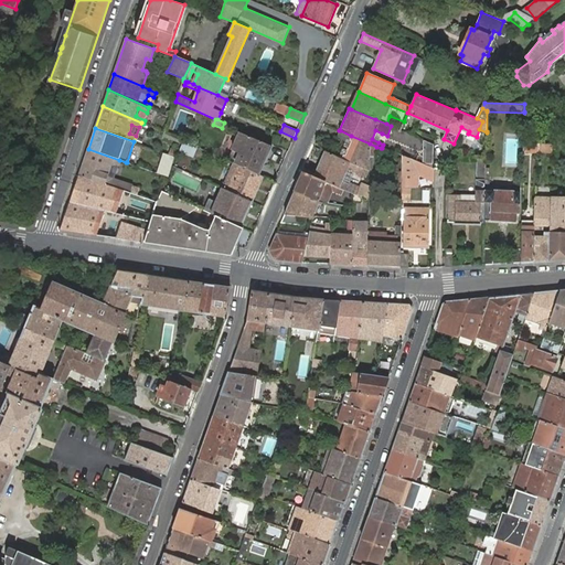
[(345,140),(339,157),(342,159),(343,155),(345,156),(352,141),(350,140),(351,136),(340,130),(338,137),(345,140)]
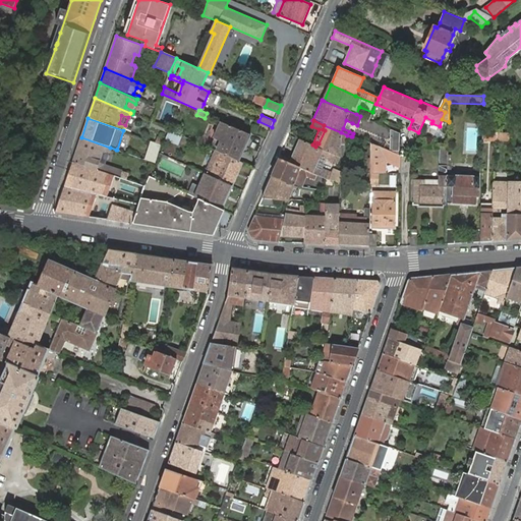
[(352,123),(346,120),(343,128),(349,131),(352,123)]
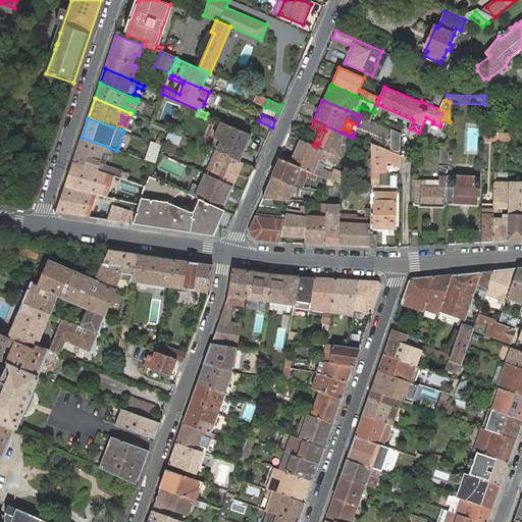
[(168,129),(152,122),(151,125),(167,133),(168,129)]
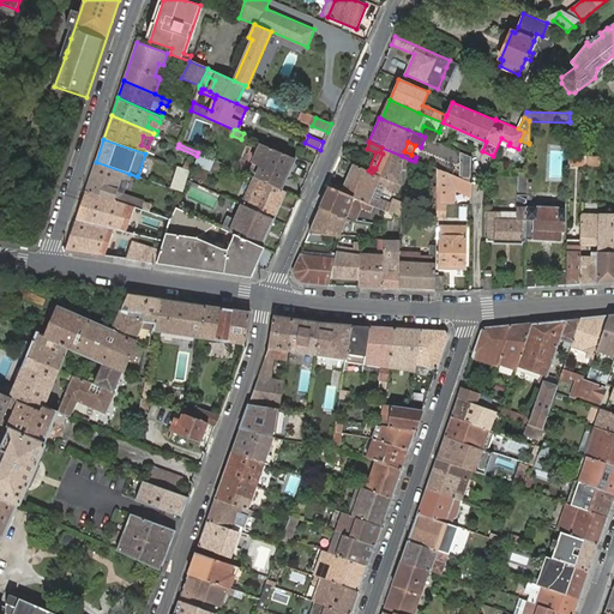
[(253,178),(282,191),(295,158),(266,145),(253,176),(253,178)]
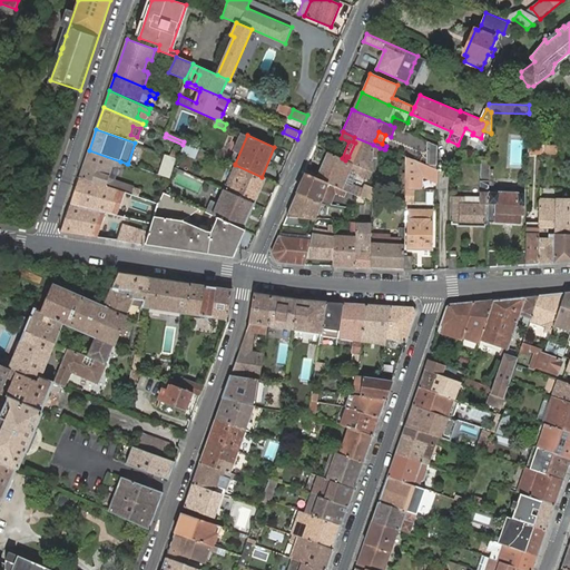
[(354,164),(373,172),(373,158),(380,158),(380,148),(373,145),(354,137),(353,141),(355,143),(349,157),(346,156),(345,160),(354,164)]
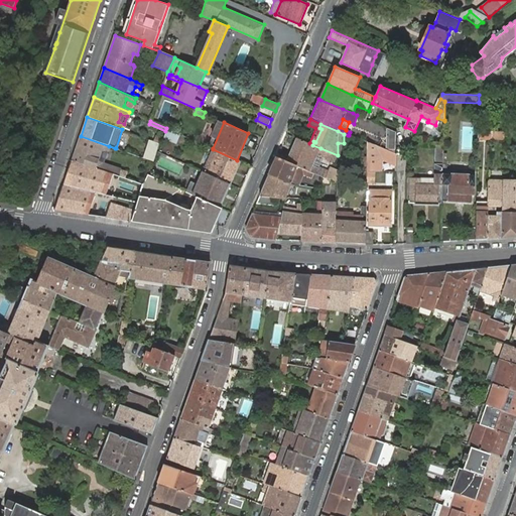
[(388,128),(387,150),(395,153),(396,132),(388,128)]
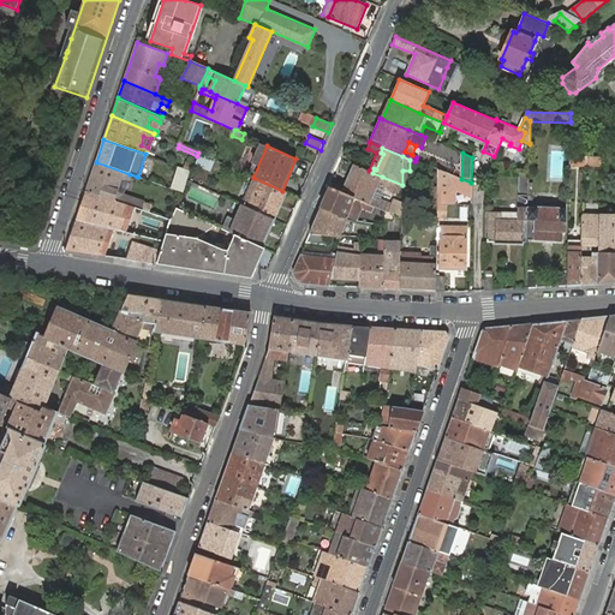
[(215,160),(201,154),(196,165),(209,171),(215,160)]
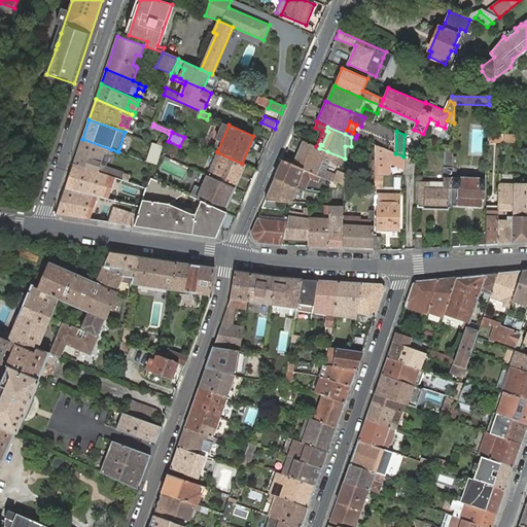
[(82,139),(74,164),(120,180),(124,172),(106,167),(105,170),(100,168),(105,152),(110,154),(111,149),(82,139)]
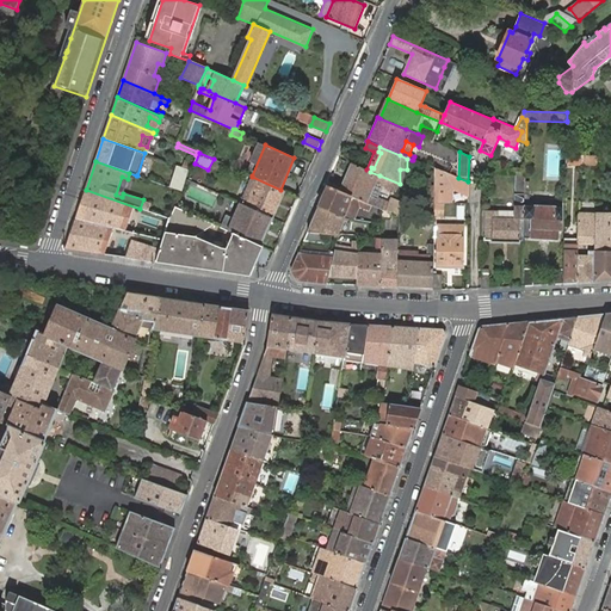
[(396,192),(400,184),(380,176),(370,172),(366,170),(352,164),(341,187),(329,183),(328,186),(340,191),(352,197),(368,203),(372,205),(382,209),(383,210),(387,211),(399,217),(400,213),(402,204),(390,198),(389,203),(377,198),(376,201),(376,202),(369,199),(376,183),(383,185),(382,186),(396,192)]
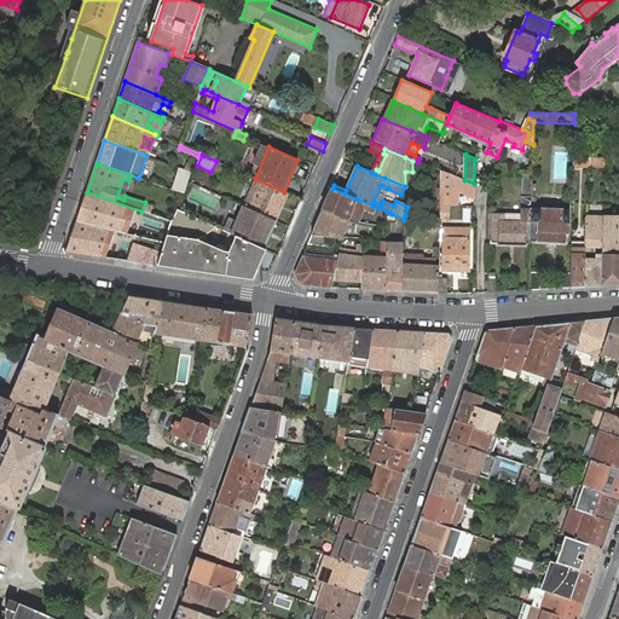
[(180,167),(173,190),(185,194),(192,172),(185,169),(180,167)]
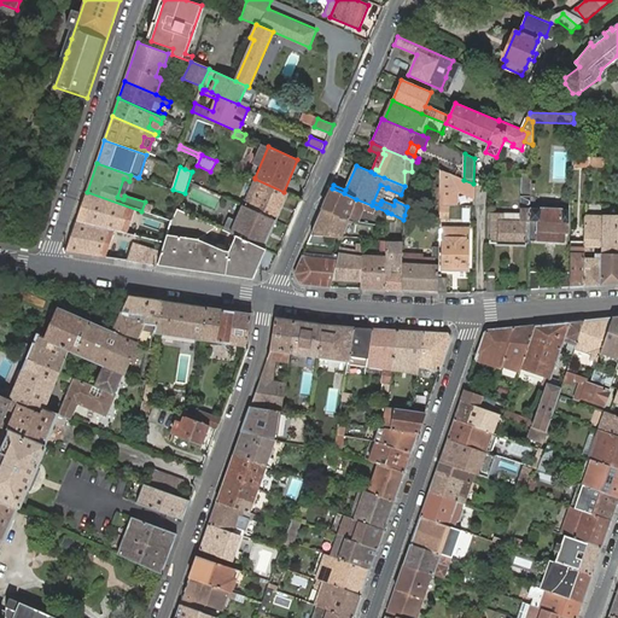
[(447,205),(455,205),(455,191),(458,190),(473,197),(473,184),(464,180),(450,174),(439,169),(439,187),(439,192),(439,198),(438,205),(447,205)]
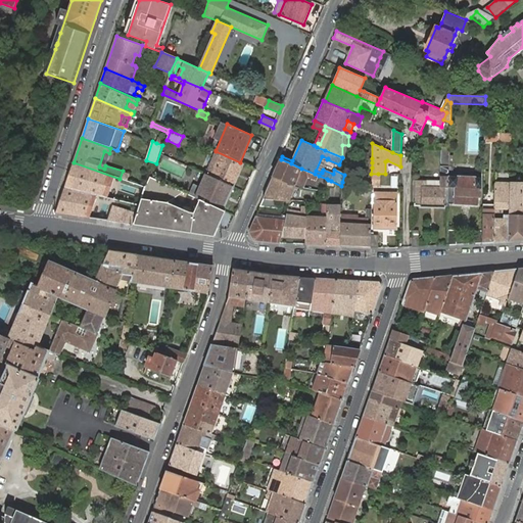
[(449,167),(449,154),(449,147),(441,147),(441,167),(449,167)]
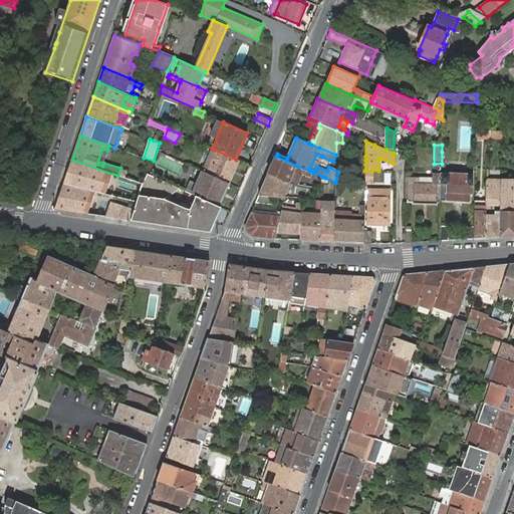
[(103,163),(107,151),(102,149),(97,164),(102,166),(103,163)]
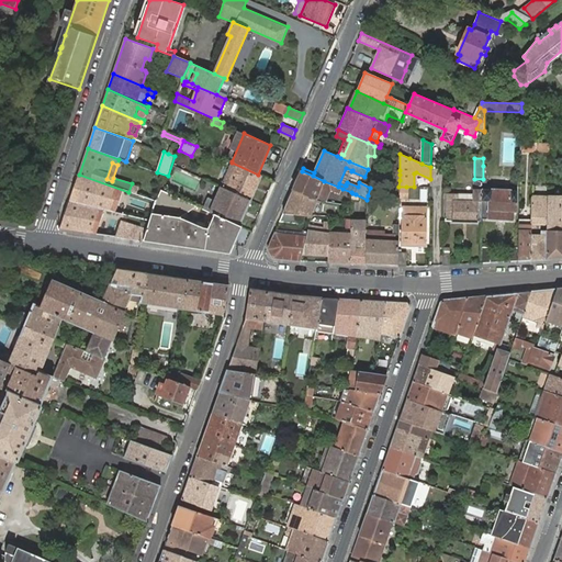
[(221,187),(250,200),(261,176),(258,175),(232,163),(221,187)]
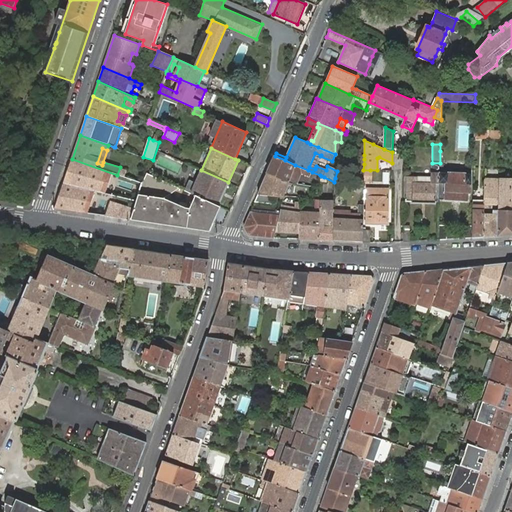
[(439,172),(439,183),(444,183),(444,200),(468,201),(468,194),(471,193),(471,174),(443,172),(443,152),(440,151),(440,163),(439,172)]
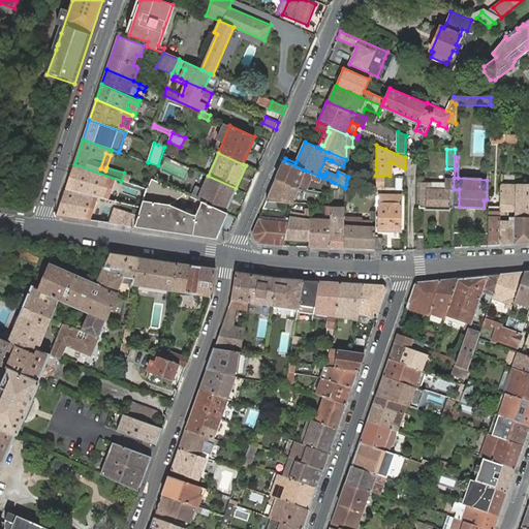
[(325,174),(327,172),(331,161),(332,160),(325,158),(319,173),(325,175),(325,174)]
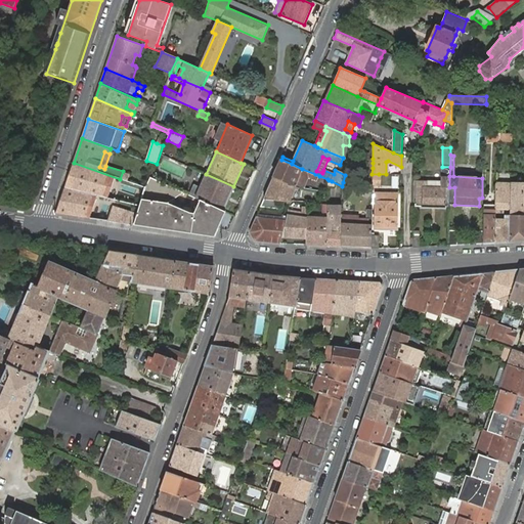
[(281,160),(273,178),(295,186),(298,187),(299,188),(303,188),(308,177),(316,181),(319,176),(315,174),(302,169),(292,164),(281,160)]
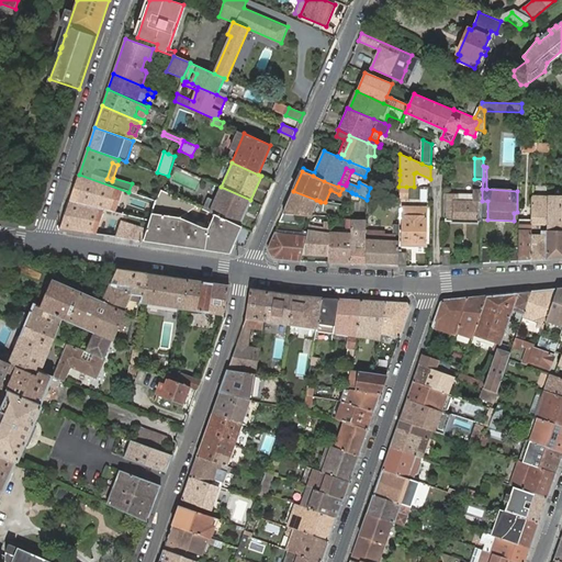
[(124,238),(144,242),(153,213),(156,201),(136,194),(128,192),(79,175),(60,228),(104,235),(124,238)]
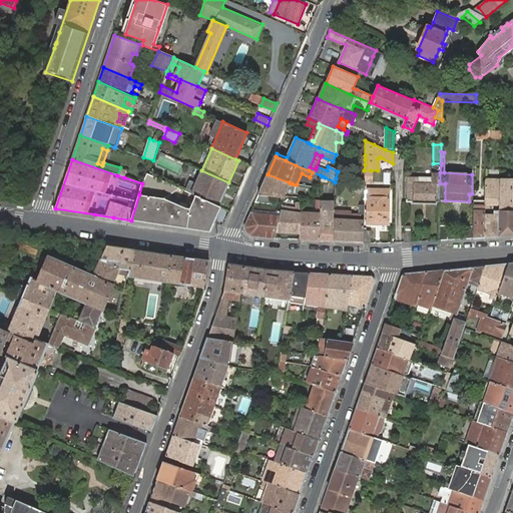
[(437,183),(440,183),(440,172),(441,163),(433,163),(433,172),(432,177),(408,176),(407,201),(413,201),(413,202),(436,203),(437,183)]
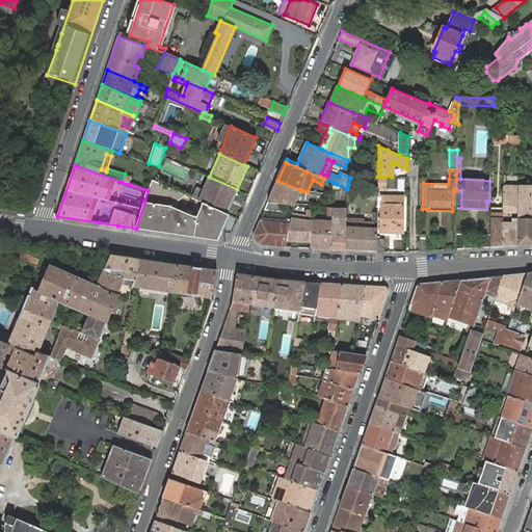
[(122,182),(129,184),(131,177),(125,174),(122,182)]
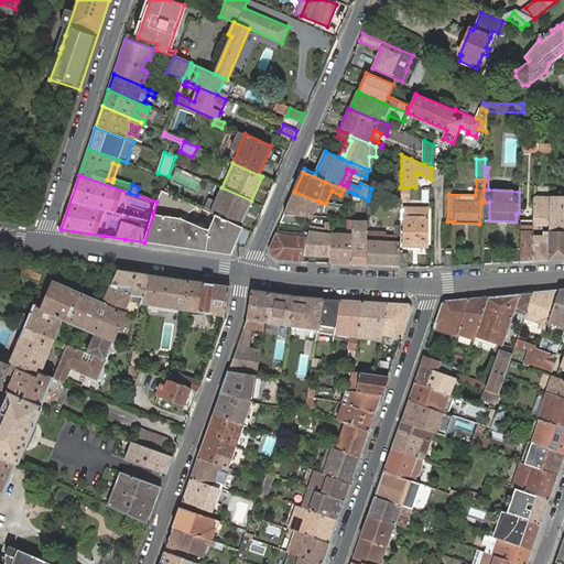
[(240,227),(251,201),(221,187),(210,213),(216,215),(240,227)]
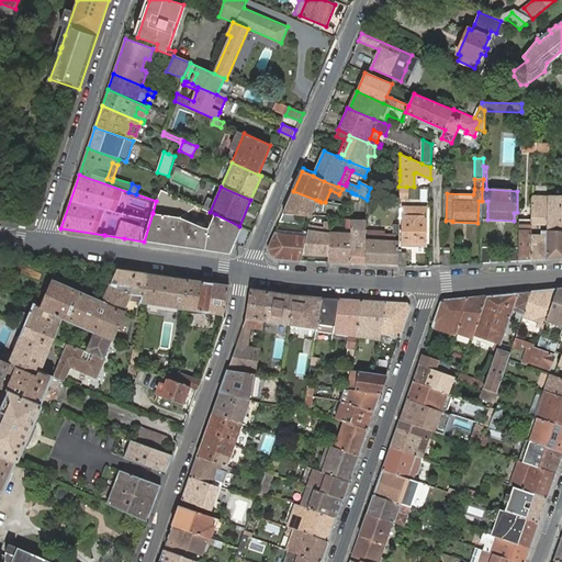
[(153,213),(144,242),(177,246),(209,250),(231,254),(234,245),(242,226),(239,226),(215,214),(209,228),(203,227),(180,217),(197,206),(186,201),(165,191),(164,191),(163,191),(161,190),(156,201),(153,213)]
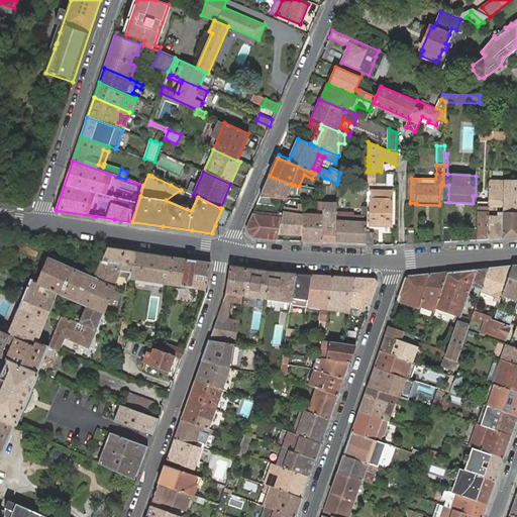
[(294,188),(294,185),(291,184),(270,176),(261,196),(275,197),(285,198),(290,187),(294,188)]
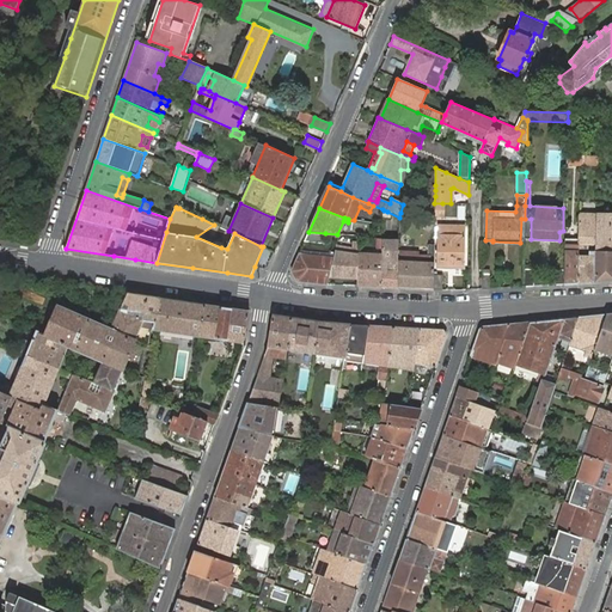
[(204,213),(202,219),(214,225),(215,225),(219,218),(204,213)]
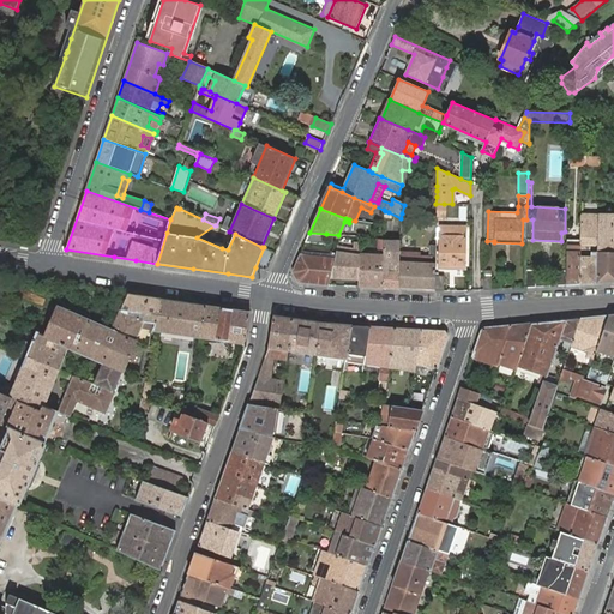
[(579,284),(597,283),(597,252),(599,222),(599,215),(582,215),(582,222),(581,241),(581,252),(579,284)]
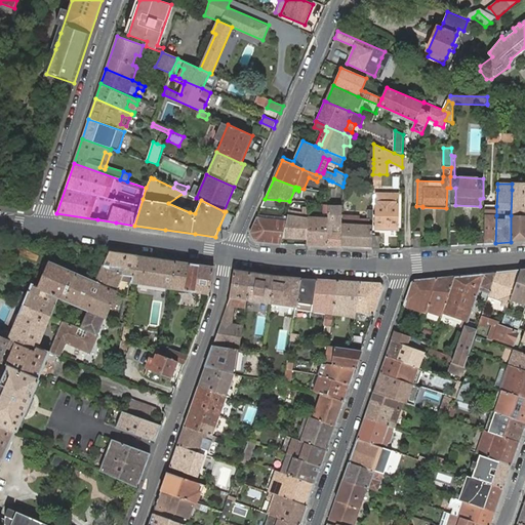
[(511,215),(511,242),(524,241),(524,215),(524,184),(512,184),(512,190),(511,215)]
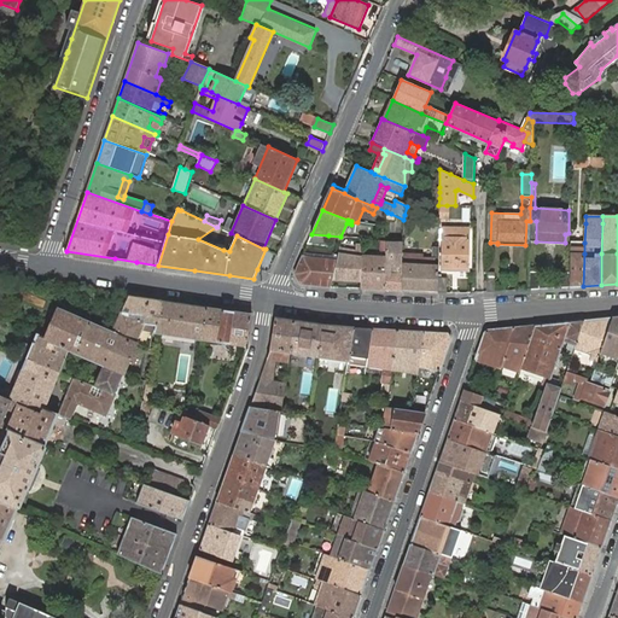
[(442,251),(442,269),(441,272),(470,272),(470,243),(470,231),(442,229),(442,232),(442,243),(442,251)]
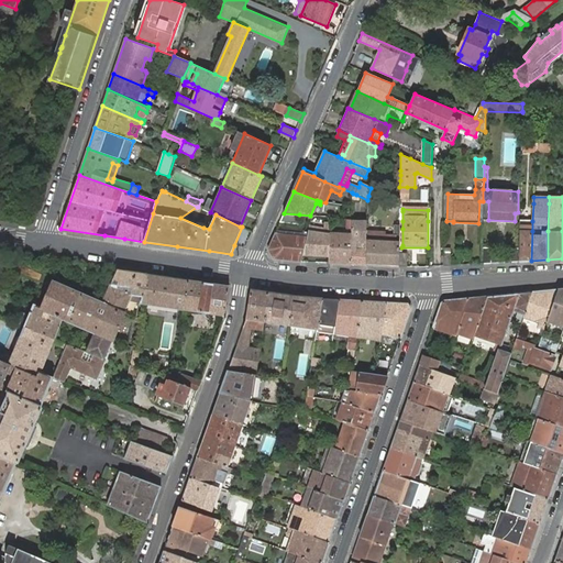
[(284,213),(280,222),(298,223),(299,214),(284,213)]
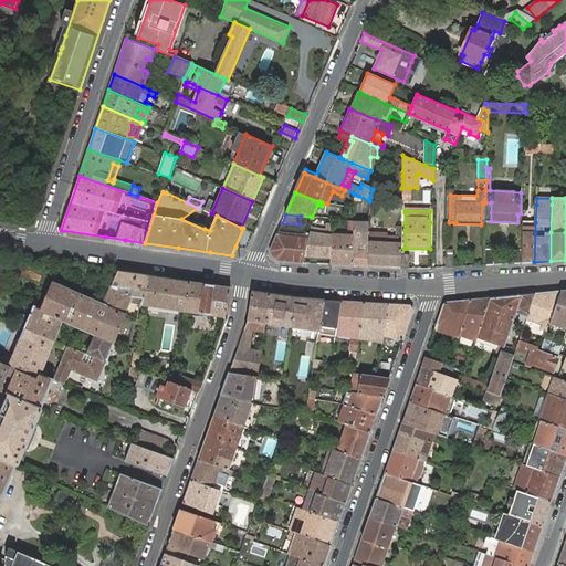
[(522,262),(534,262),(535,232),(535,222),(523,222),(523,250),(522,262)]
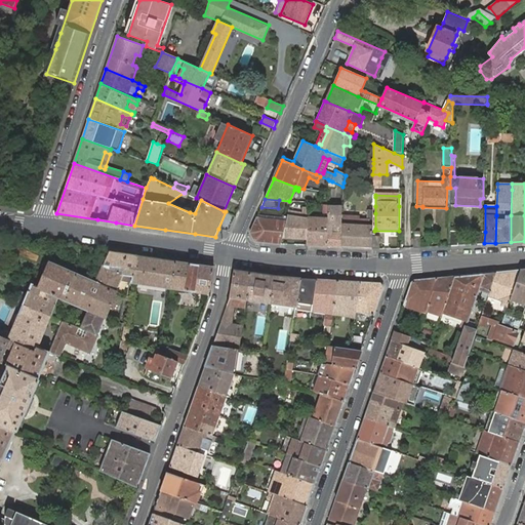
[(327,246),(341,247),(341,234),(342,215),(342,210),(342,207),(328,207),(327,215),(327,219),(327,227),(327,246)]
